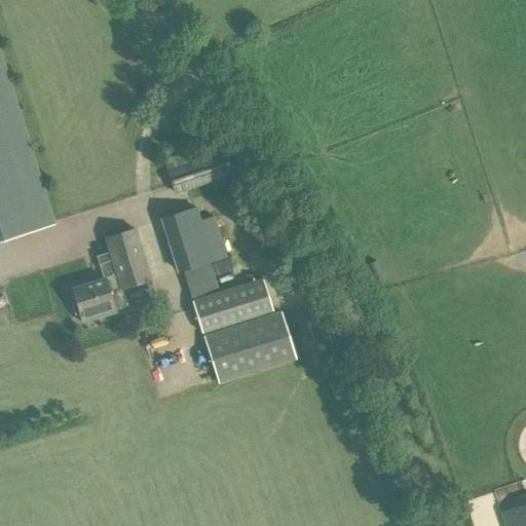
[(0,62),(0,238),(50,223),(0,62)]
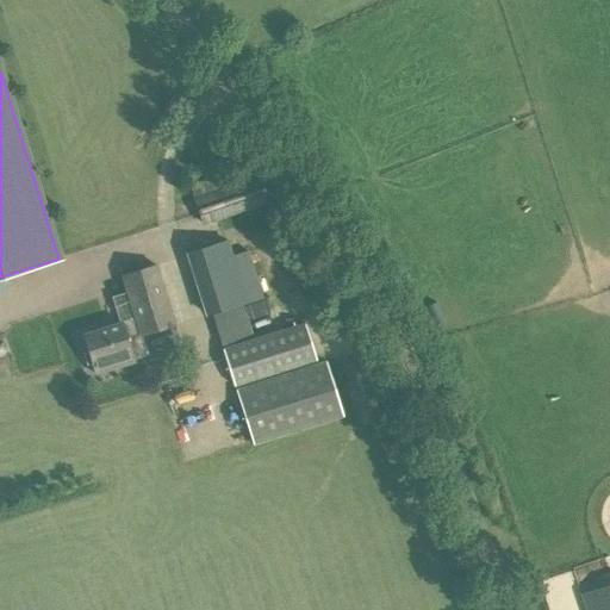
[(194,200),(201,224),(266,203),(259,178),(194,200)]
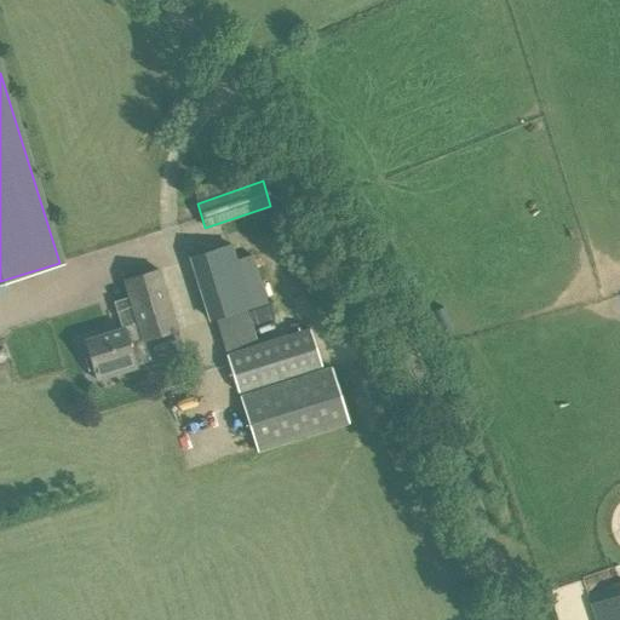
[(245,310),(248,308),(267,304),(252,257),(234,259),(229,245),(190,257),(210,320),(224,316),(228,329),(250,323),(245,310)]
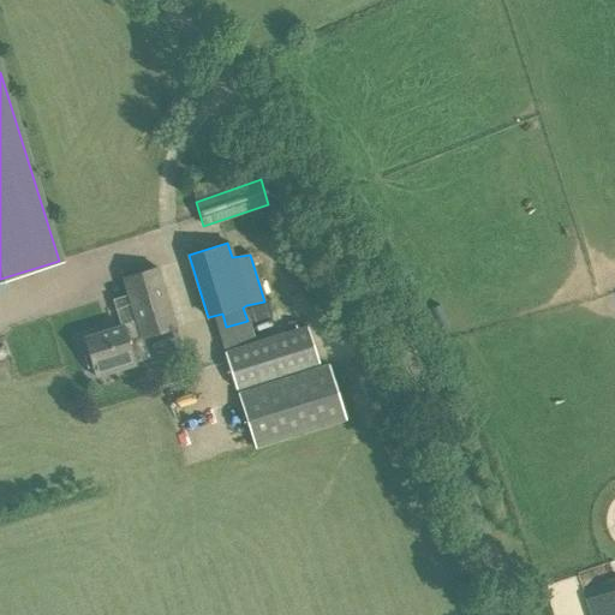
[(93,369),(95,377),(133,366),(133,363),(148,358),(142,339),(156,334),(157,341),(172,336),(171,330),(177,328),(159,267),(121,278),(126,296),(112,299),(119,326),(82,336),(85,350),(77,352),(81,363),(89,360),(91,370),(93,369)]
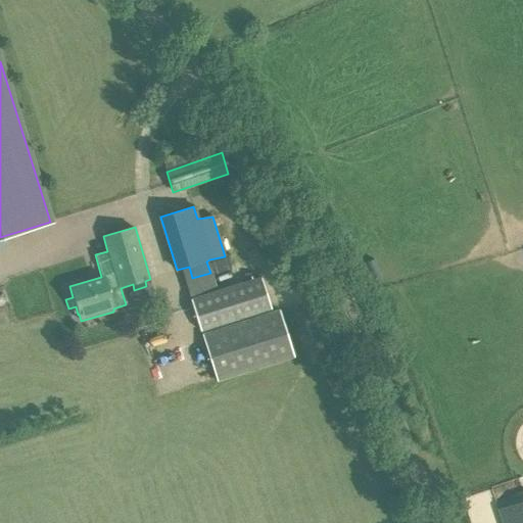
[(260,278),(190,299),(199,331),(271,308),(260,278)]
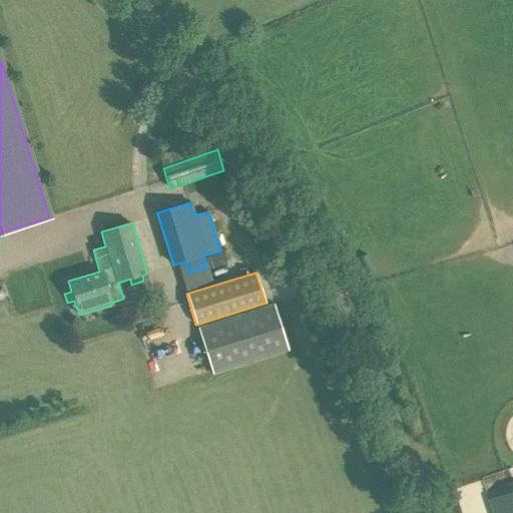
[(211,375),(289,350),(274,305),(197,329),(211,375)]
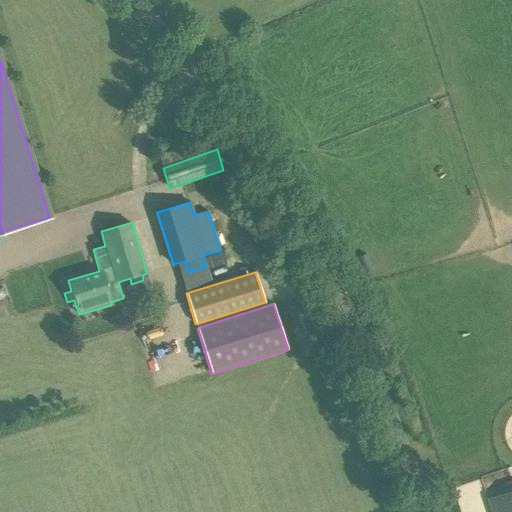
[(511,511),(511,490),(487,499),(492,511),(511,511)]
